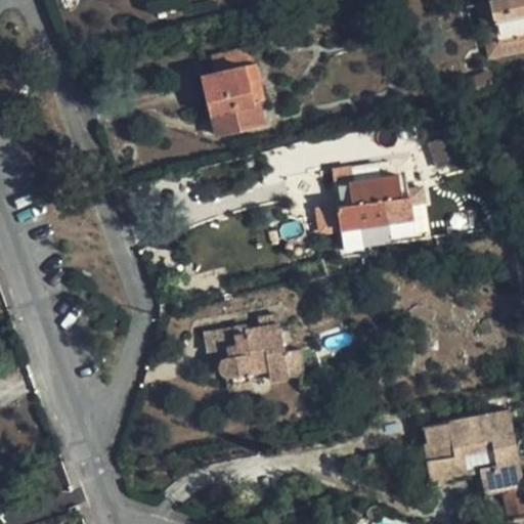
[(487,0),(478,2),(486,45),(499,42),(490,0),(487,0)]
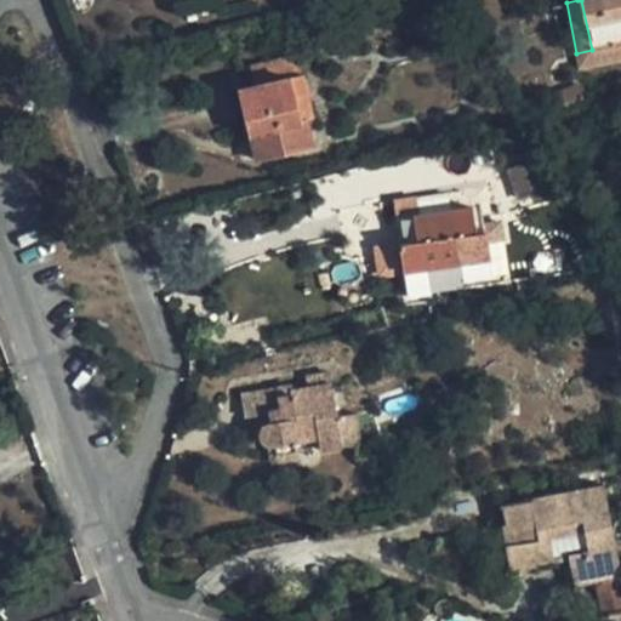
[(620,0),(581,0),(592,50),(620,43),(620,0)]
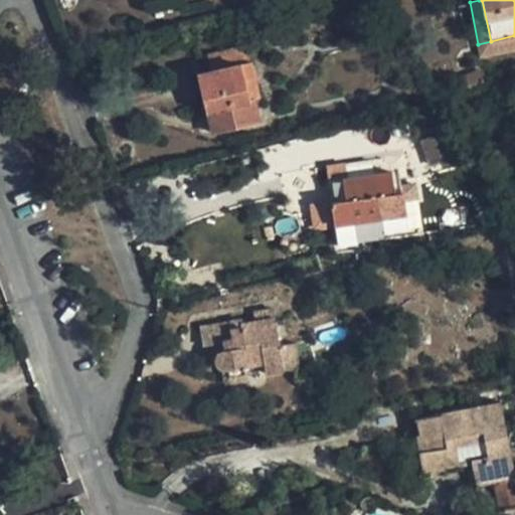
[(514,35),(491,41),(478,44),(481,56),(514,48),(514,35)]
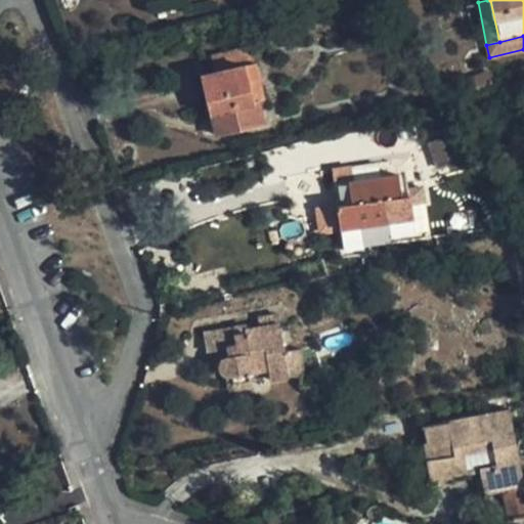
[(216,72),(255,62),(251,44),(212,54),(216,72)]
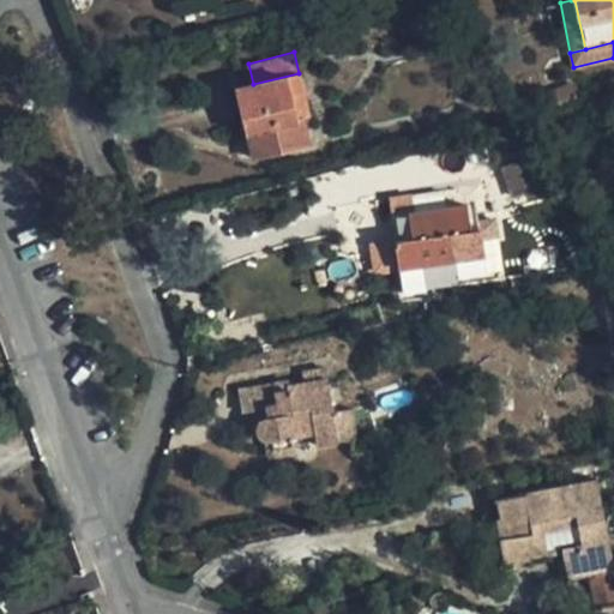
[(299,73),(253,84),(238,88),(256,158),(311,145),(305,118),(311,116),(301,72),(299,73)]
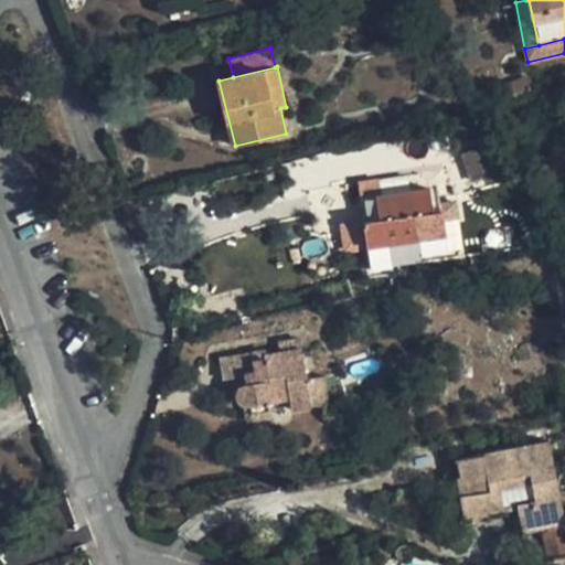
[(530,77),(510,85),(514,98),(534,89),(530,77)]
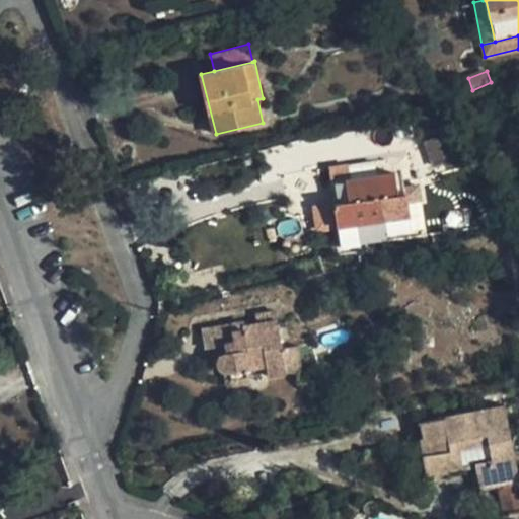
[(429,118),(435,129),(447,123),(440,112),(429,118)]
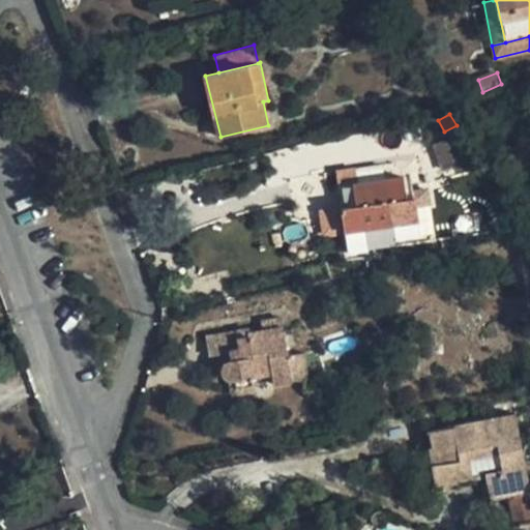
[(435,144),(443,170),(468,160),(460,136),(435,144)]
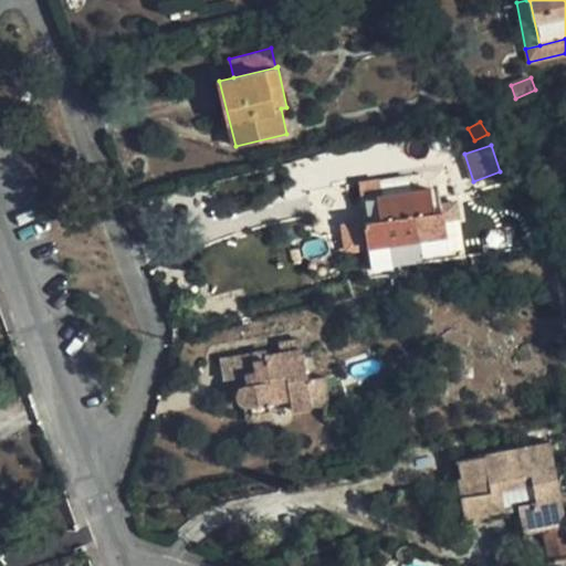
[(383,219),(366,221),(369,247),(448,236),(438,179),(430,180),(431,188),(379,196),(383,219)]
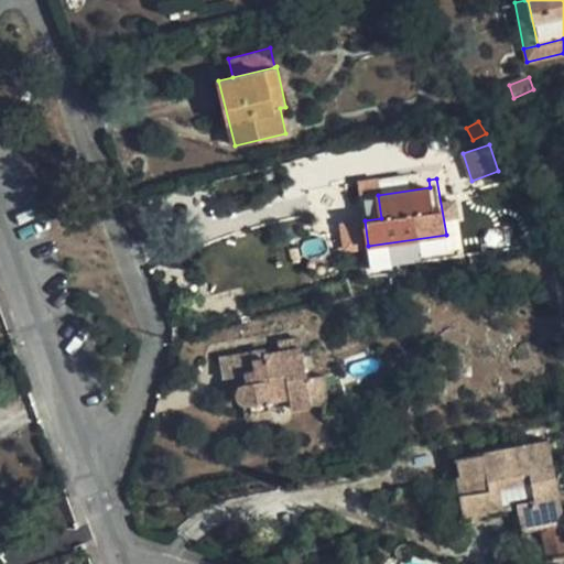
[(381,218),(378,195),(361,197),(365,220),(381,218)]
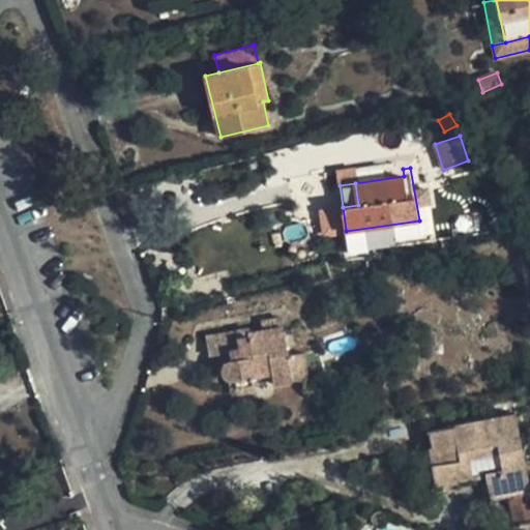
[(287,344),(285,331),(283,318),(262,321),(263,330),(252,332),(251,328),(207,336),(210,356),(226,353),(233,352),(234,359),(227,361),(225,364),(224,367),(224,371),(225,374),(226,377),(233,381),(238,381),(239,387),(254,384),(253,378),(273,374),(274,384),(294,380),(290,355),(287,344)]
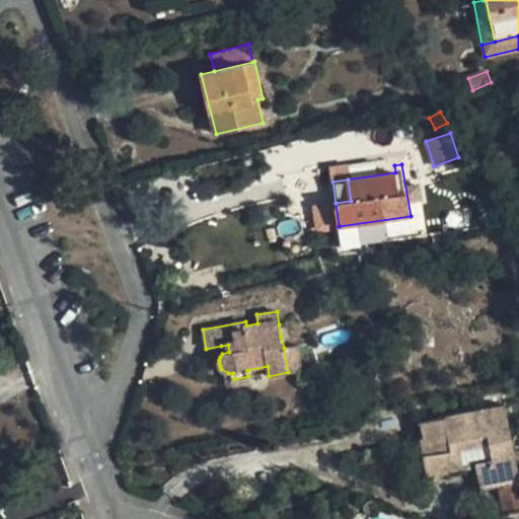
[(279,324),(281,337),(290,335),(288,322),(279,324)]
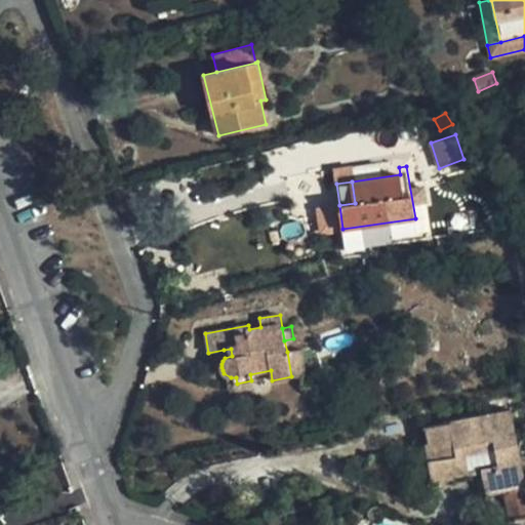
[(231,349),(224,350),(225,358),(232,356),(231,349)]
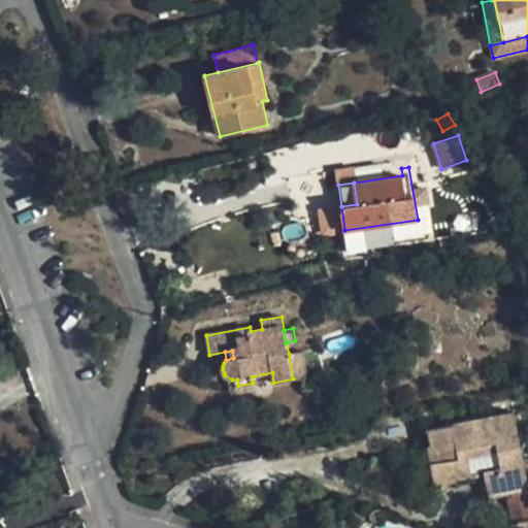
[(289,354),(293,378),(299,380),(304,381),(309,384),(304,351),(289,354)]
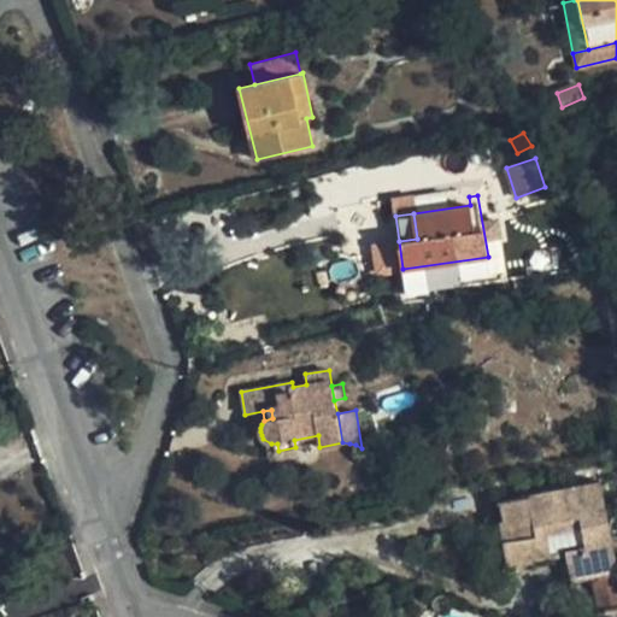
[(277,444),(271,444),(266,445),(270,460),(280,459),(278,451),(277,444)]
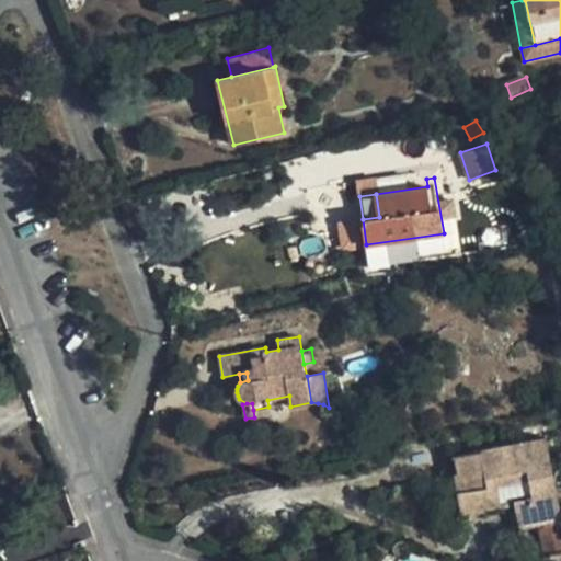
[(253,410),(254,418),(271,415),(268,407),(253,410)]
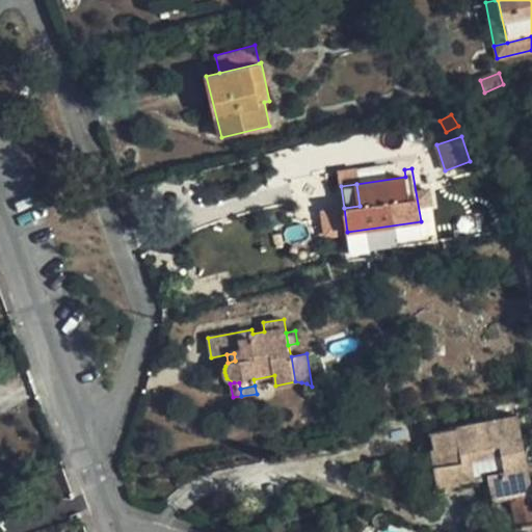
[(510,497),(531,493),(531,484),(519,416),(433,432),(436,448),(433,449),(436,467),(434,467),(439,487),(476,480),(473,461),(502,455),(505,470),(488,474),(493,500),(510,497)]
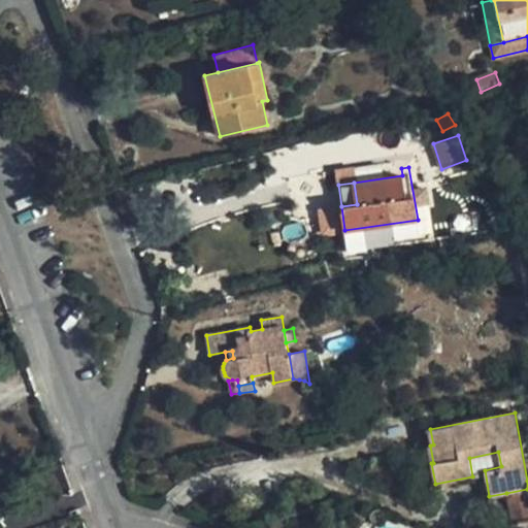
[(527,489),(506,493),(514,527),(527,524),(527,489)]
